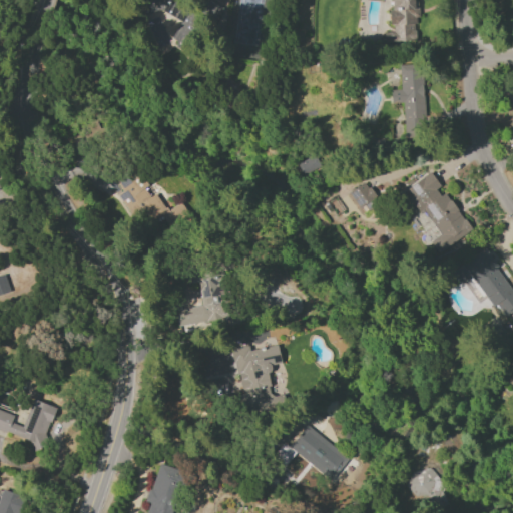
[(179,21),(170,39),(183,45),(199,12),(175,0),(141,0),(148,3),(148,5),(179,21)]
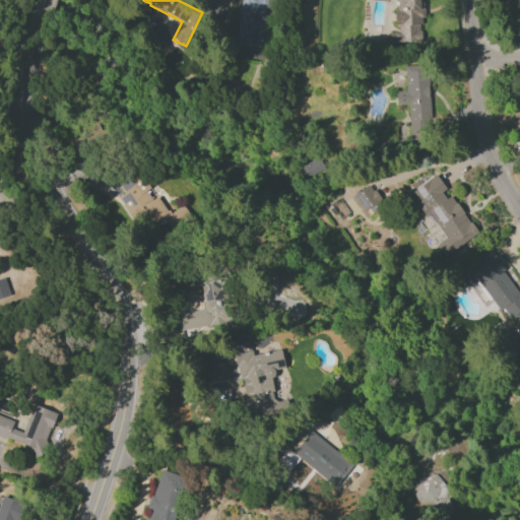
[(423,40),(418,0),(394,0),(397,25),(398,25),(398,31),(389,33),(390,43),(423,40)]
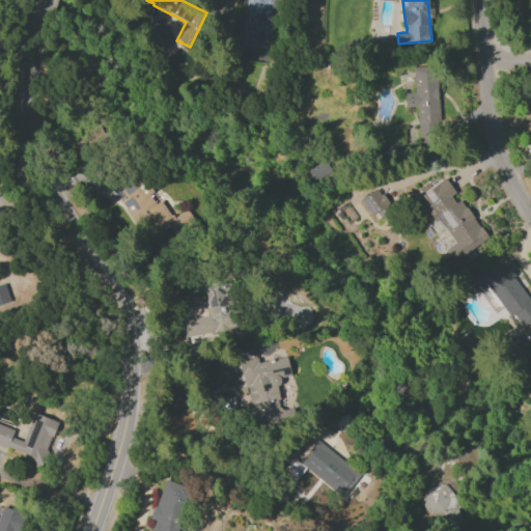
[(413,66),(414,92),(403,93),(403,107),(417,106),(418,135),(432,135),(432,131),(439,130),(437,66),(413,66)]
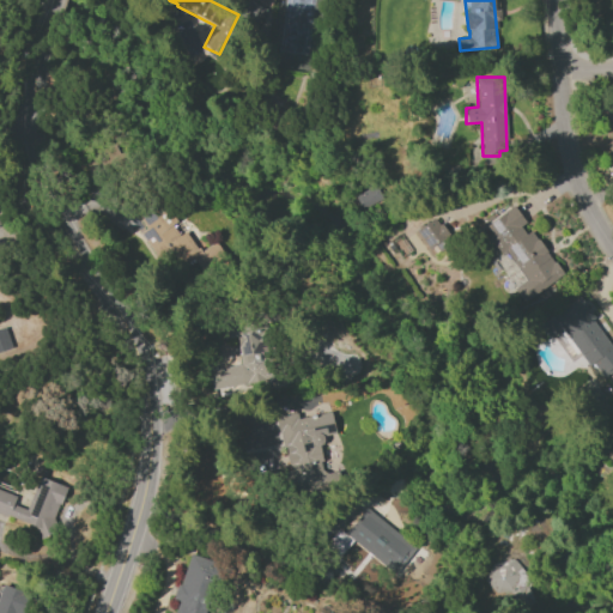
[(200,252),(184,231),(180,234),(150,195),(127,214),(164,261),(173,255),(182,267),(192,260),(201,272),(224,254),(213,241),(200,252)]
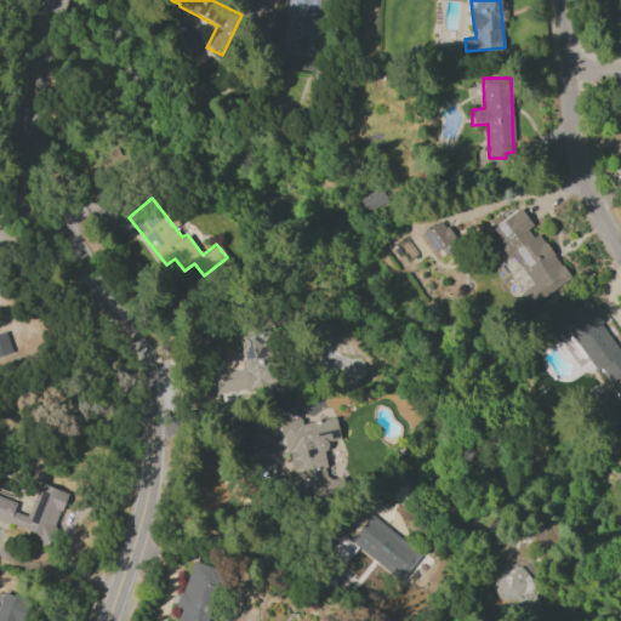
[(531,284),(519,291),(529,306),(569,280),(536,228),(534,231),(520,209),(489,228),(508,260),(513,256),(531,284)]
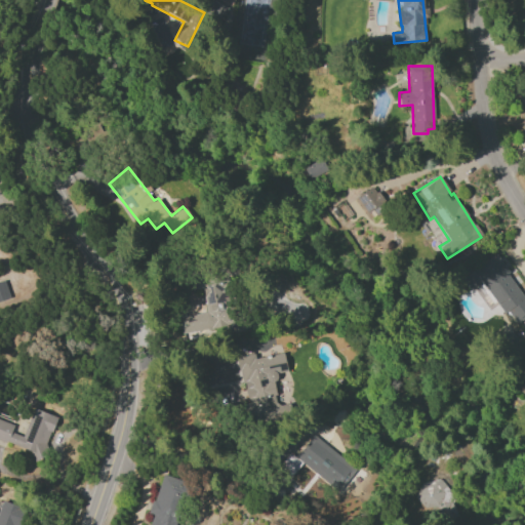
[(369,218),(387,206),(373,186),(355,197),(369,218)]
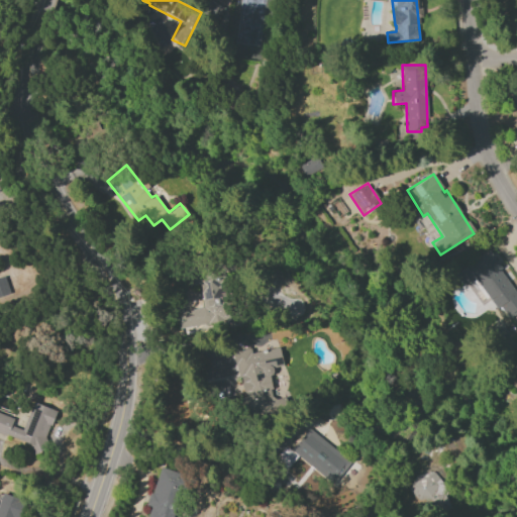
[(453,274),(462,286),(476,277),(505,320),(516,311),(516,294),(488,250),(453,274)]
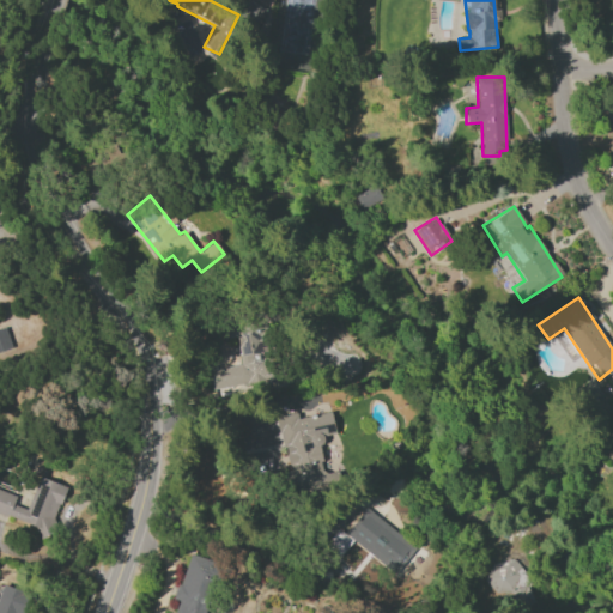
[(241,365),(208,369),(211,389),(268,382),(260,320),(224,325),(226,338),(236,337),(241,365)]
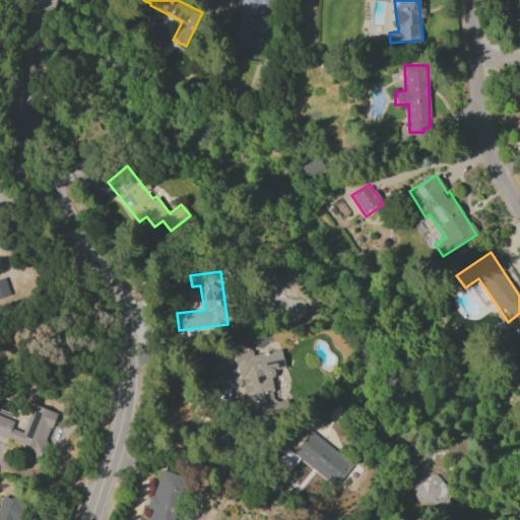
[(0,278),(0,297),(9,295),(4,277),(0,278)]
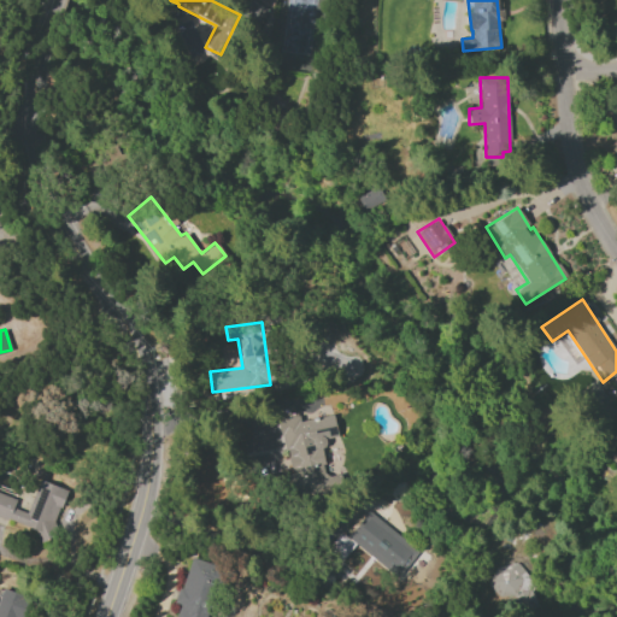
[(280,419),(294,495),(330,489),(321,439),(338,435),(333,413),(300,421),(299,416),(280,419)]
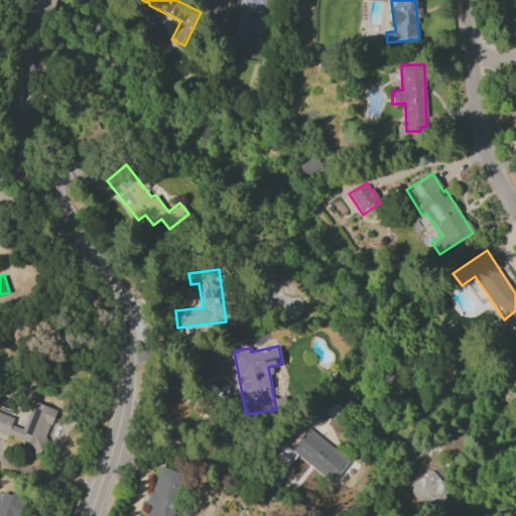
[(0,433),(42,448),(55,409),(31,401),(22,428),(11,424),(13,416),(0,411),(0,433)]
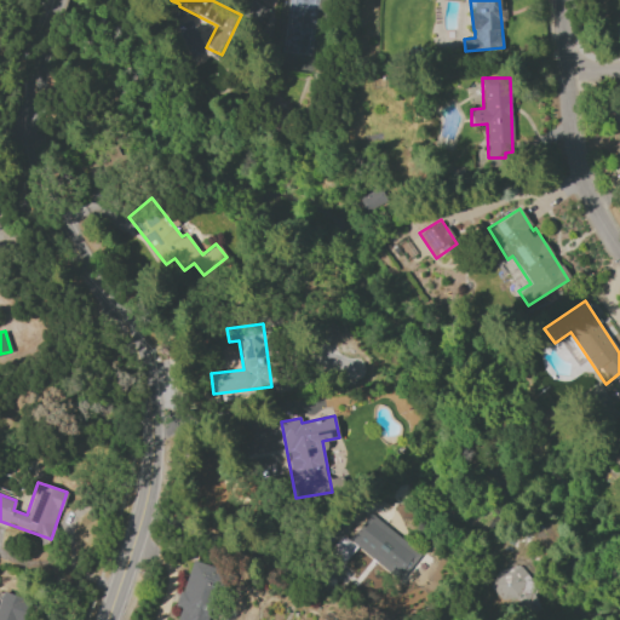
[(420,552),(367,514),(349,540),(340,534),(328,552),(357,573),(367,560),(400,583),(420,552)]
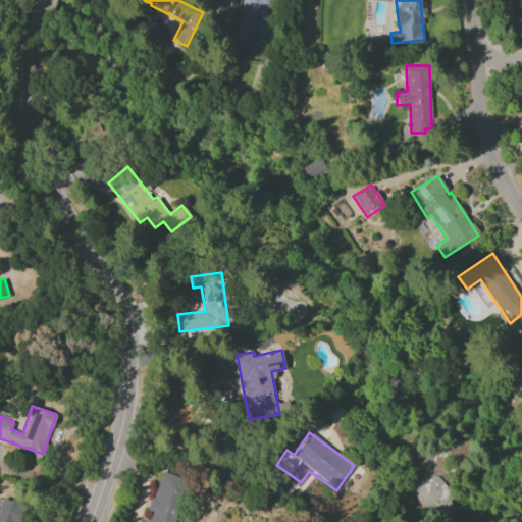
[(171,521),(185,478),(160,471),(149,511),(152,512),(148,521),(171,521)]
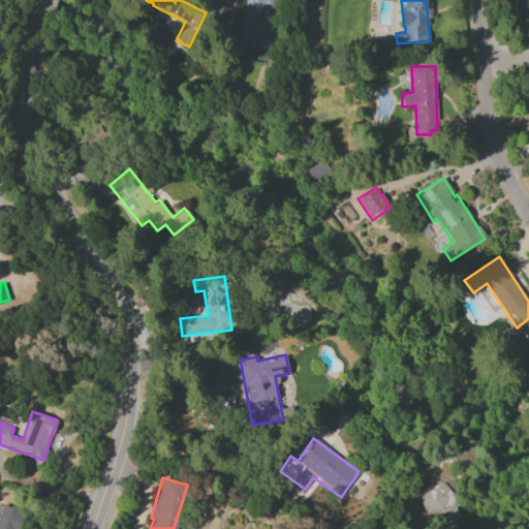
[(419,486),(422,512),(439,510),(440,523),(456,522),(452,483),(419,486)]
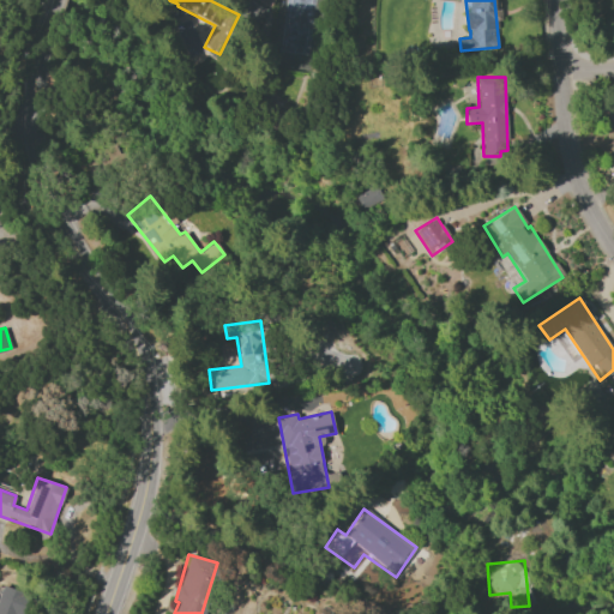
[(0,613),(20,613),(28,594),(0,584),(0,613)]
